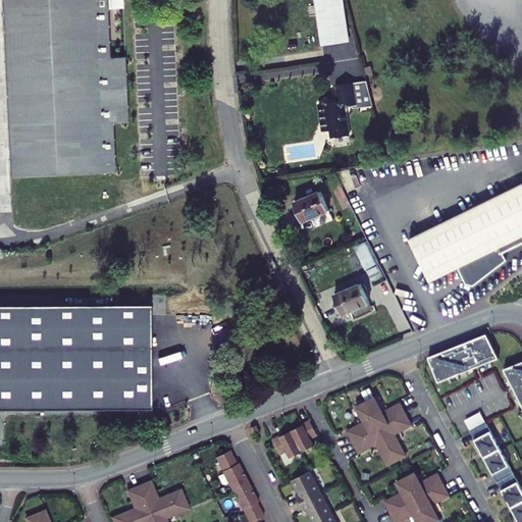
[(1,0),(10,176),(55,174),(116,171),(113,122),(128,121),(125,56),(110,57),(107,0),(1,0)]
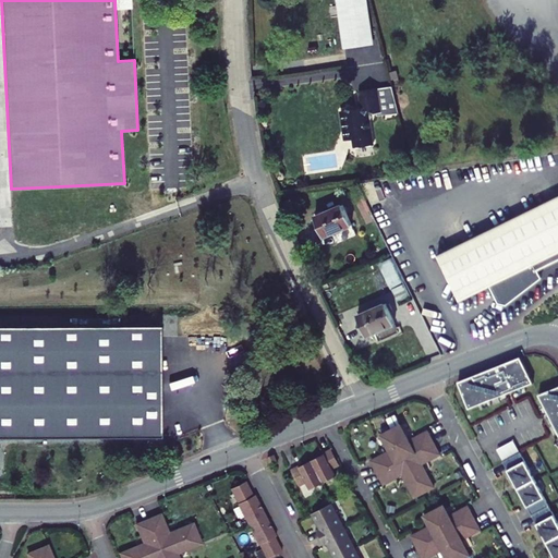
[(374,44),(368,0),(338,0),(342,47),(374,44)]
